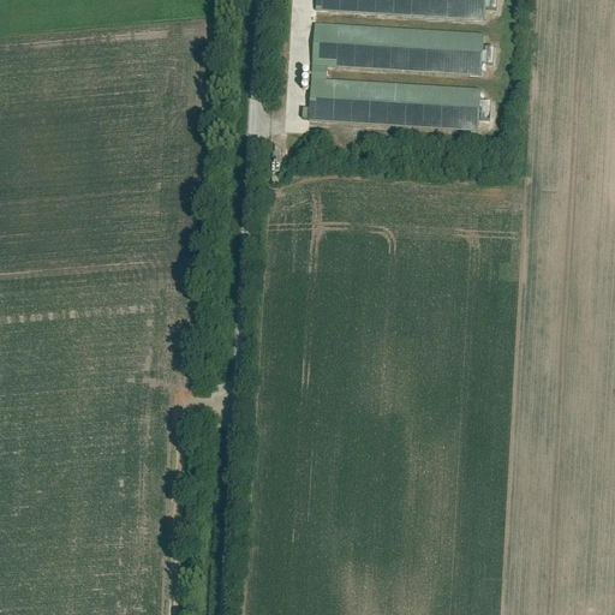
[(314,0),(314,1),(318,1),(318,12),(372,15),(372,0),(314,0)]
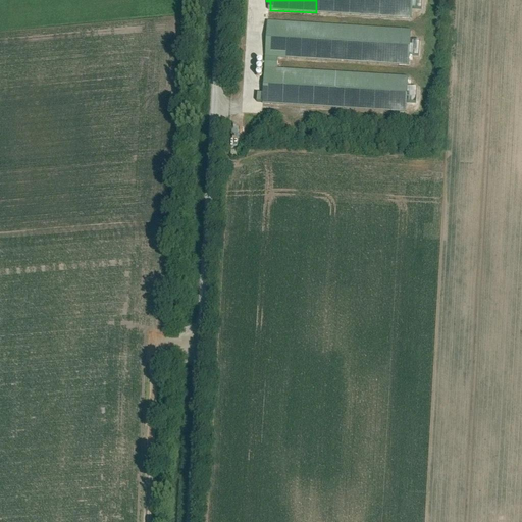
[(373,0),(372,16),(411,18),(412,8),(422,9),(423,0),(373,0)]
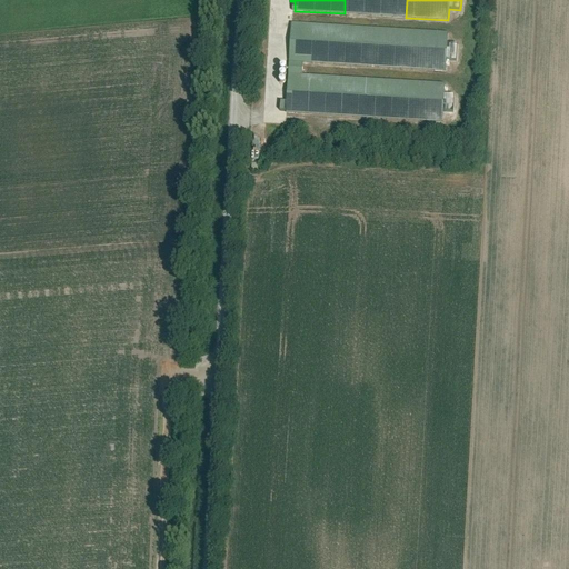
[(288,23),(283,113),(325,115),(326,108),(329,108),(330,101),(332,101),(333,77),(300,76),(300,63),(341,65),(342,47),(351,47),(352,35),(355,35),(355,27),(288,23)]
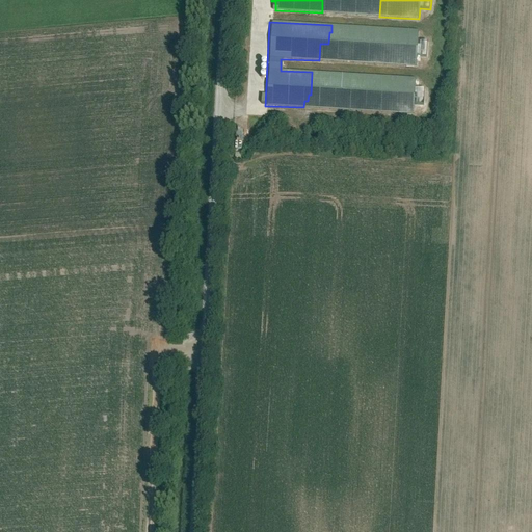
[(428,57),(428,42),(419,42),(419,57),(428,57)]
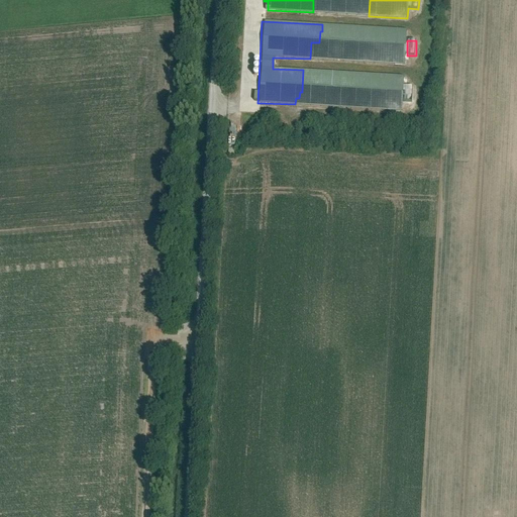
[(402,86),(402,76),(362,74),(358,108),(402,111),(403,101),(413,102),(414,87),(402,86)]
